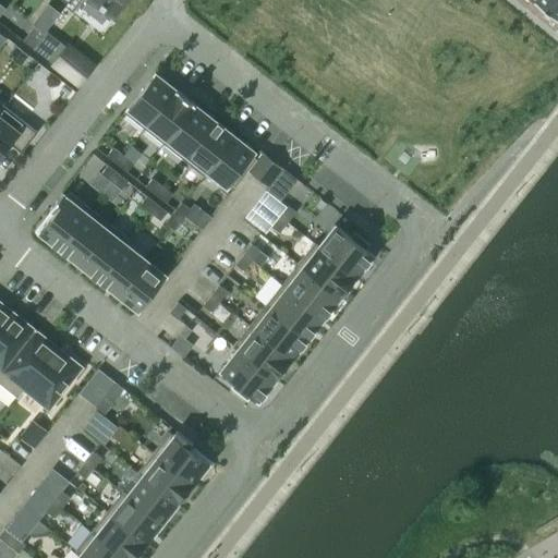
[(84,0),(109,20),(123,0),(84,0)]
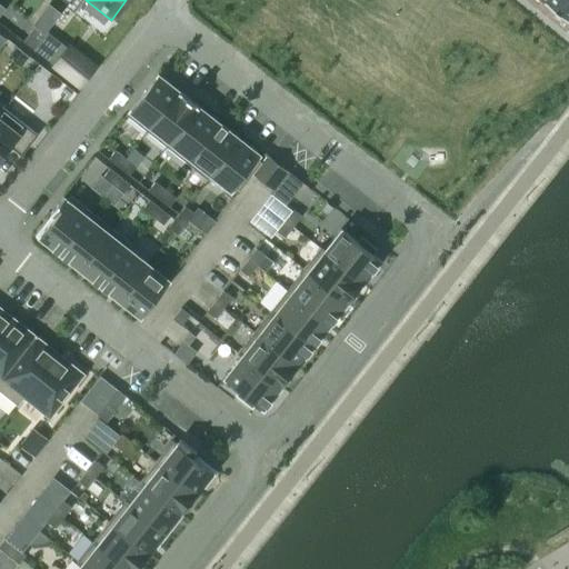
[(568,0),(557,0),(567,8),(568,9),(568,0)]
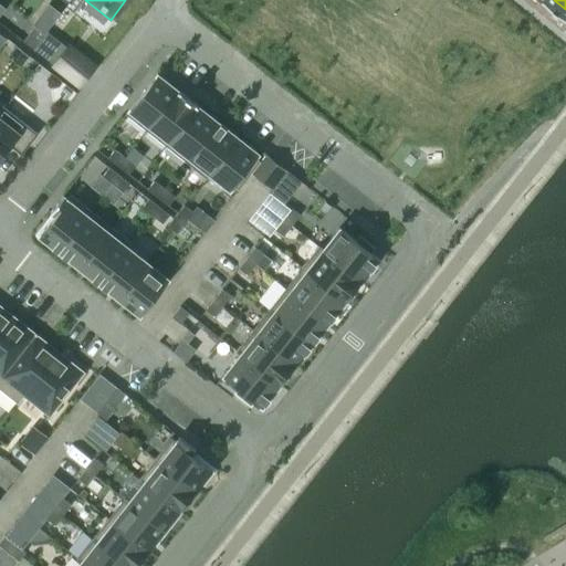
[(157,74),(125,114),(146,130),(178,90),(157,74)]
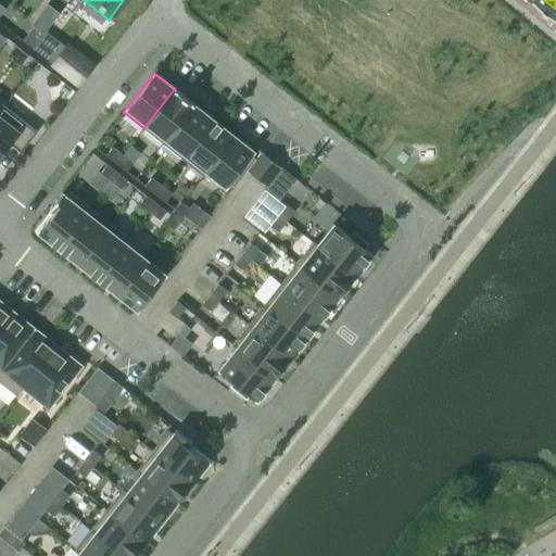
[(175,88),(143,128),(163,143),(194,103),(175,88)]
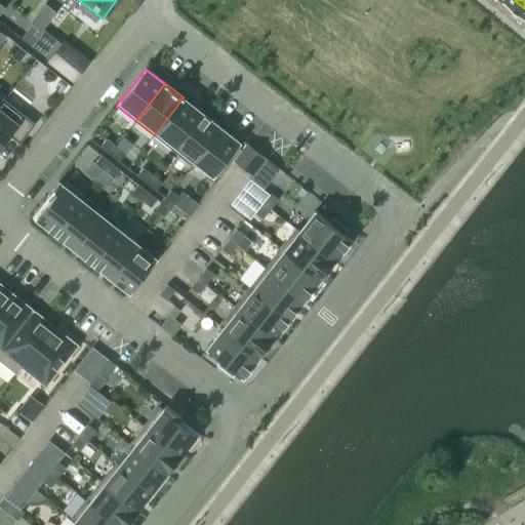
[(184,97),(154,135),(172,150),(202,113),(184,97)]
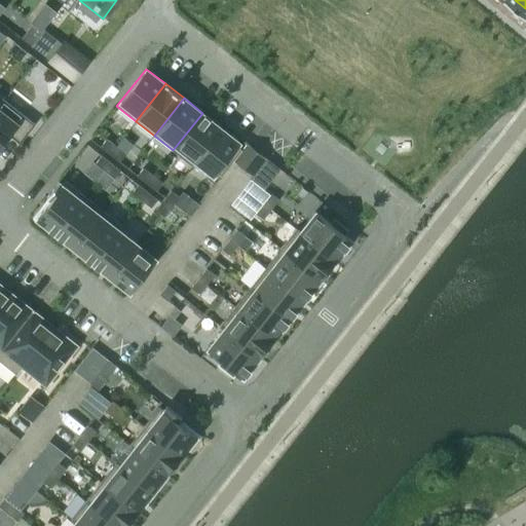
[(0,144),(8,135),(20,144),(35,124),(4,100),(0,105),(0,144)]
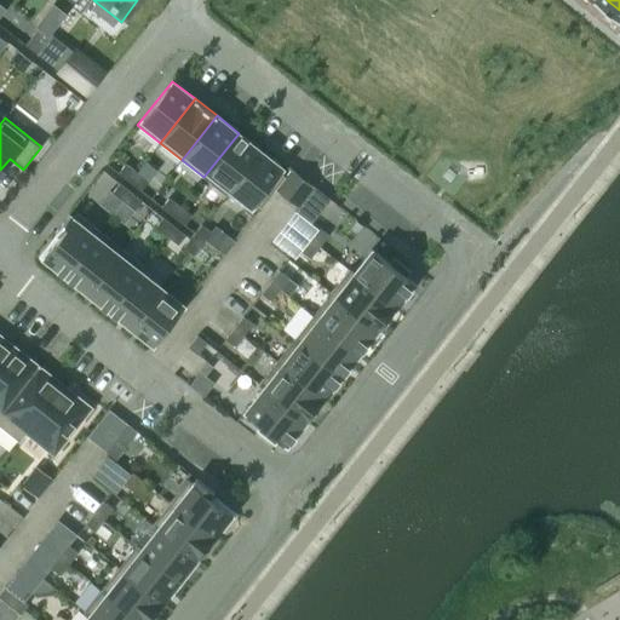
[(239,133),(204,177),(225,195),(229,190),(229,189),(259,150),(239,133)]
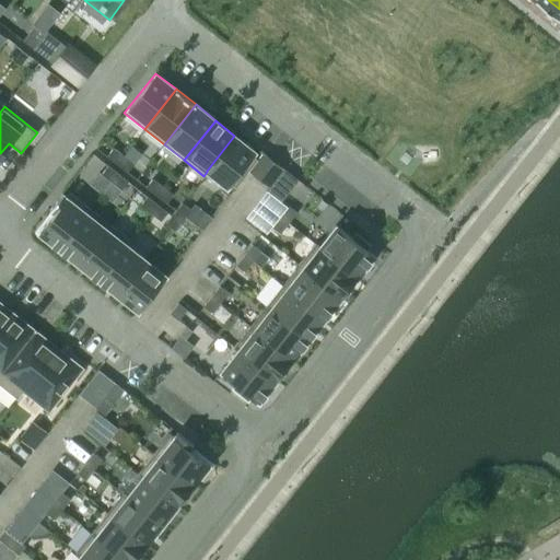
[(234,136),(207,171),(207,172),(226,187),(230,183),(235,187),(248,171),(257,160),(252,155),(255,152),(234,136)]
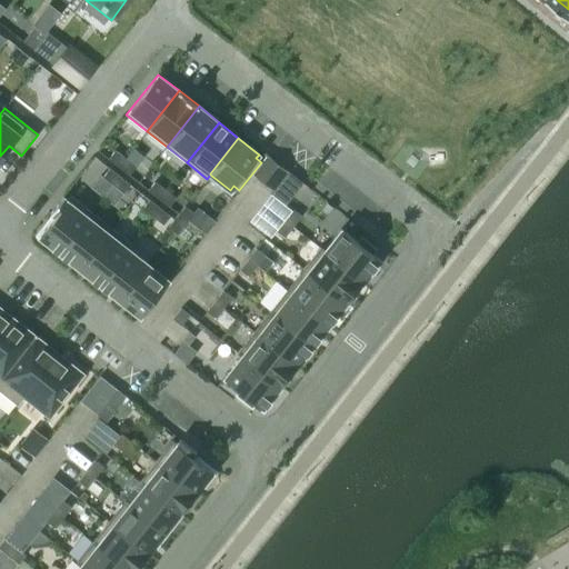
[(115,150),(108,159),(119,167),(126,158),(115,150)]
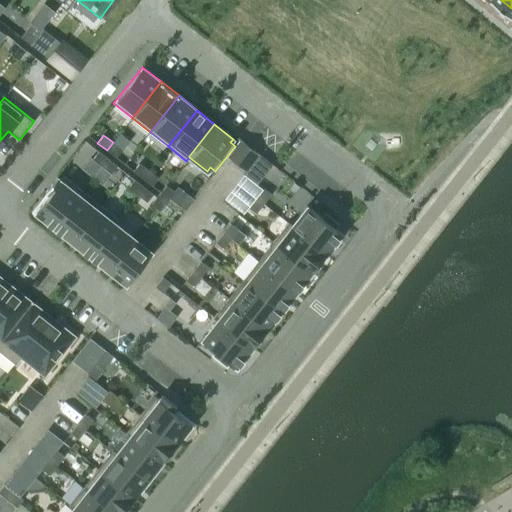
[(235,146),(227,156),(237,164),(249,148),(239,141),(235,146)]
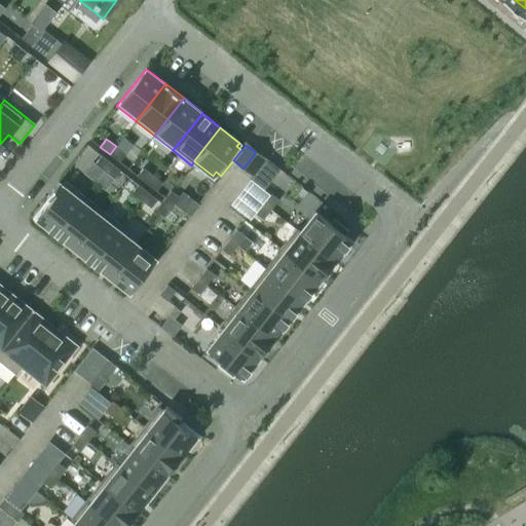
[(116,146),(110,154),(119,162),(125,154),(116,146)]
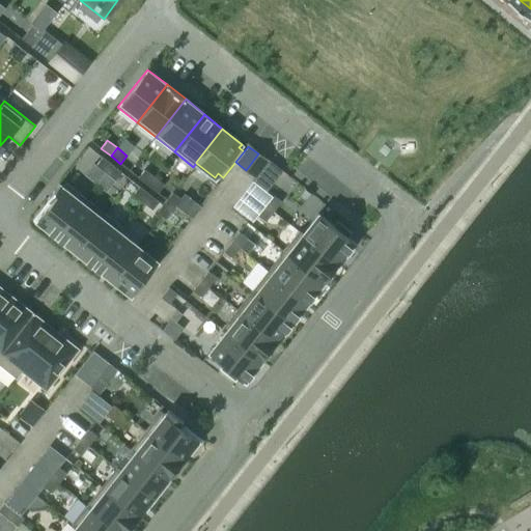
[(258,154),(246,170),(256,178),(269,162),(258,154)]
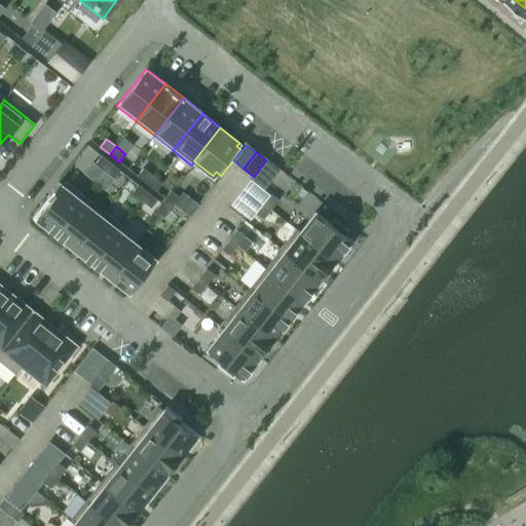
[(101,155),(95,163),(104,172),(111,163),(101,155)]
